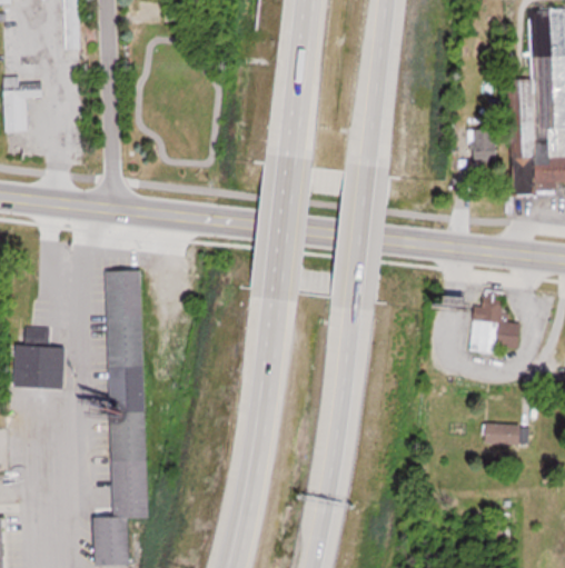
[(0,3),(7,3),(7,0),(63,0),(65,52),(77,51),(75,0),(0,0),(0,3)]
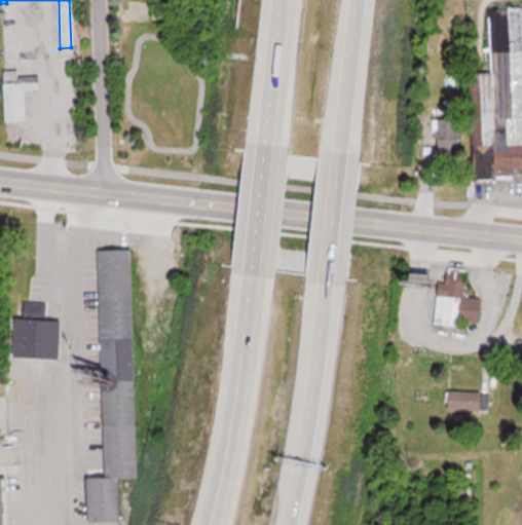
[(467,74),(472,178),(521,175),(521,7),(485,10),(488,73),(467,74)]
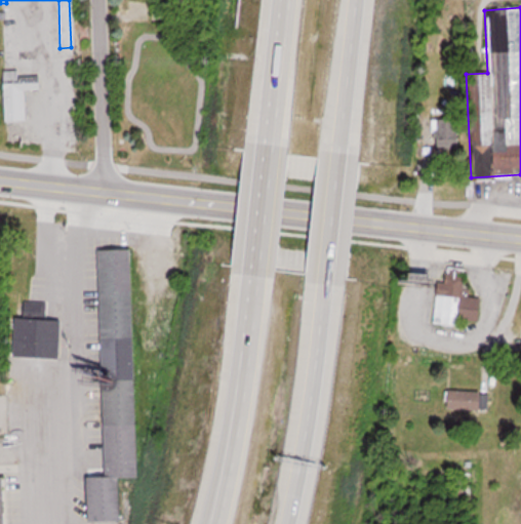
[(0,72),(2,121),(22,120),(19,91),(37,90),(36,77),(15,78),(14,71),(0,72)]
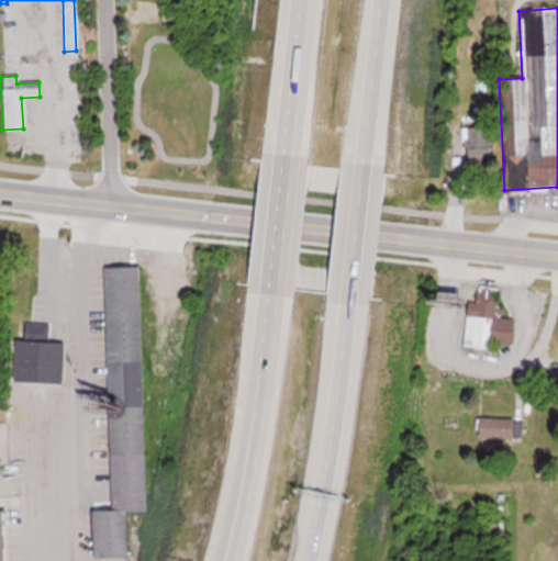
[(464,161),(488,161),(488,128),(464,128),(464,161)]
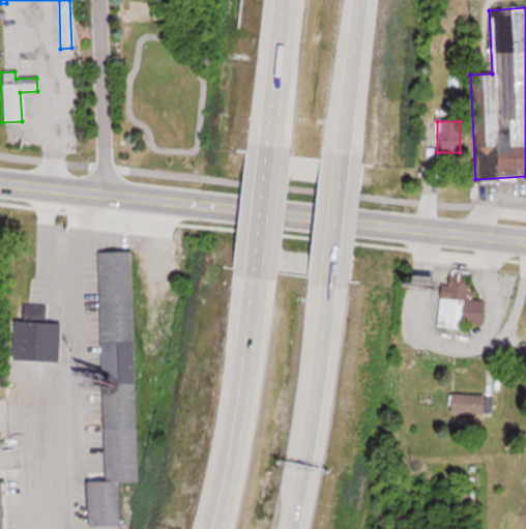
[(132,250),(97,251),(100,378),(103,378),(106,479),(87,479),(88,524),(120,524),(119,480),(137,479),(132,250)]
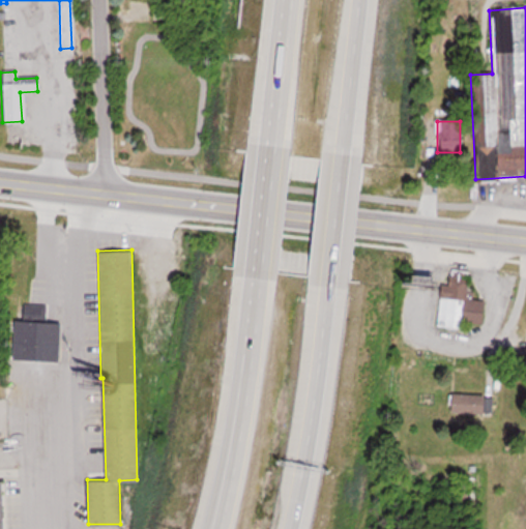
[(469,271),(450,269),(448,289),(439,288),(435,327),(461,329),(462,321),(481,323),(484,301),(466,299),(469,271)]
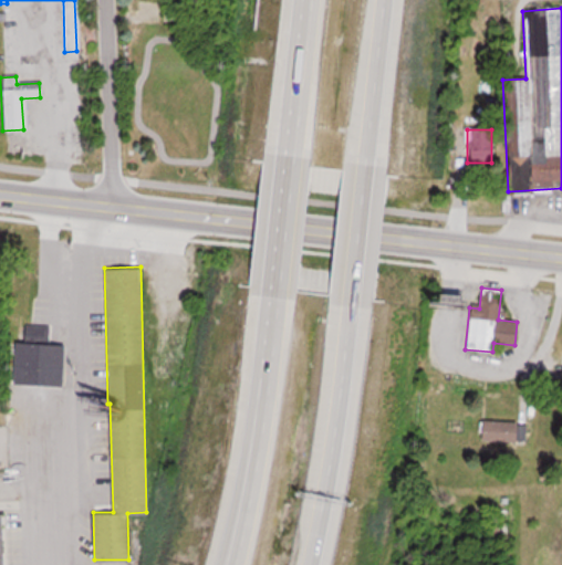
[(24,337),(45,337),(45,325),(24,325),(24,337)]
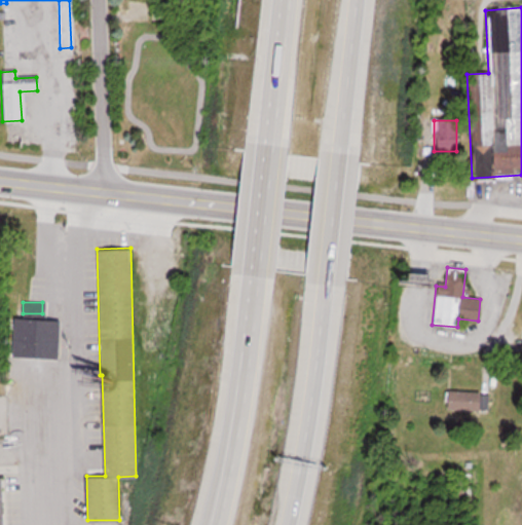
[(59,357),(59,317),(13,316),(12,355),(59,357)]
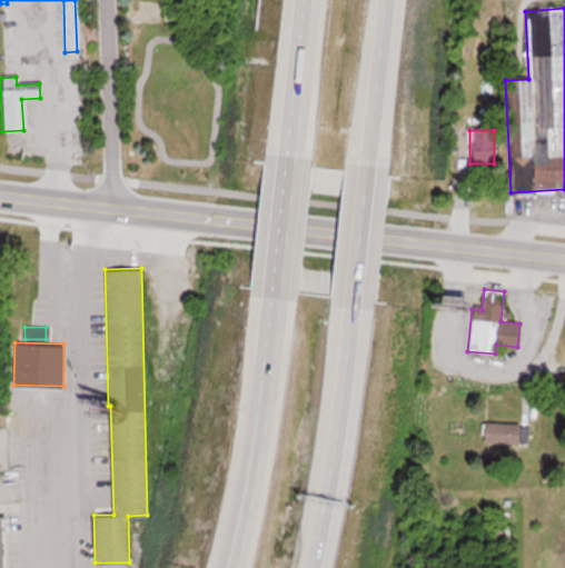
[(525,445),(525,425),(484,425),(484,445),(525,445)]
